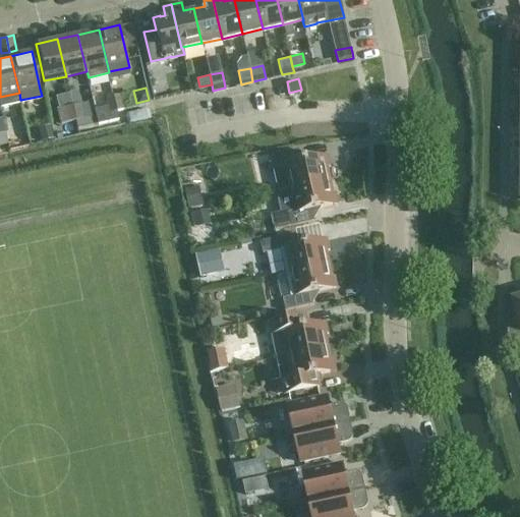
[(113,95),(118,110),(124,108),(120,93),(113,95)]
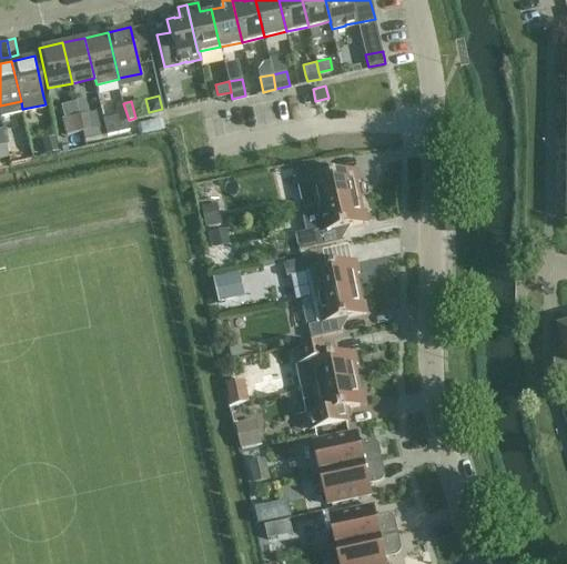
[(118,122),(129,120),(123,103),(114,106),(118,122)]
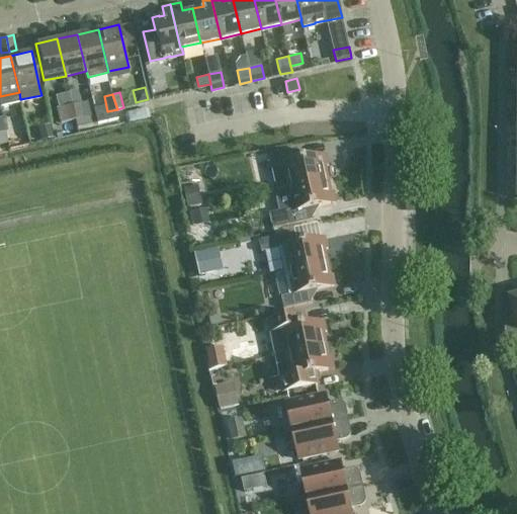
[(73,102),(78,125),(84,124),(82,116),(91,114),(87,99),(73,102)]
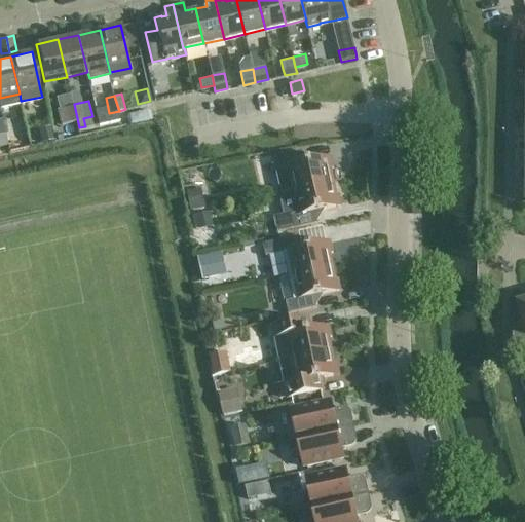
[(61,123),(62,123),(70,121),(72,129),(79,127),(74,104),(57,108),(61,123)]
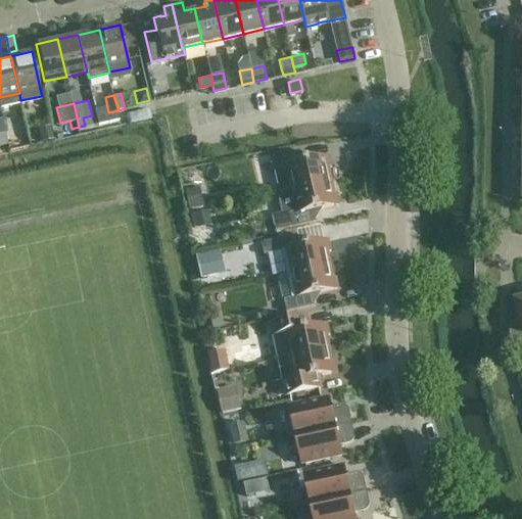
[(49,123),(38,126),(40,136),(41,140),(53,138),(52,133),(49,123)]
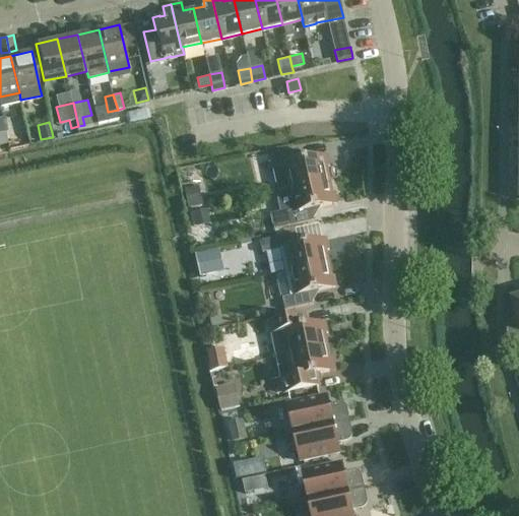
[(288,175),(290,187),(331,178),(328,164),(330,164),(328,152),(302,158),(299,146),(271,152),(274,168),(285,175),(288,175)]
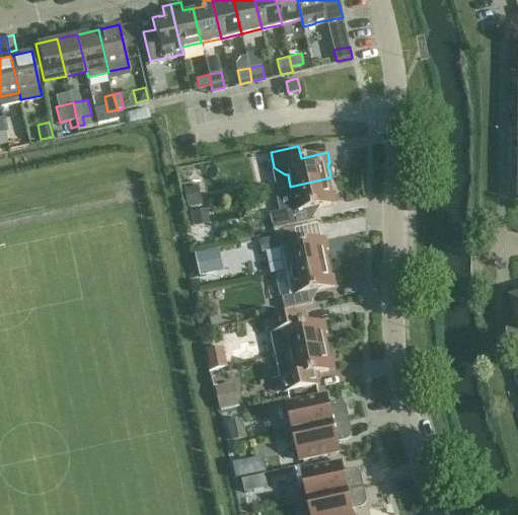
[(278,196),(281,209),(271,211),(274,226),(313,217),(311,206),(338,200),(336,189),(333,190),(330,177),(290,187),(282,189),(278,196)]
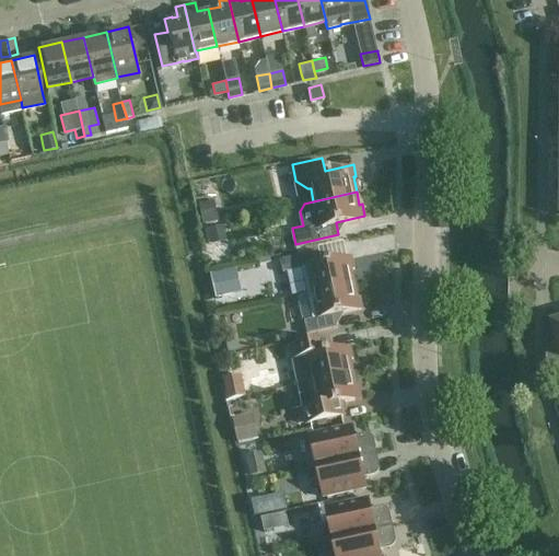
[(216,197),(200,200),(205,221),(220,218),(216,197)]
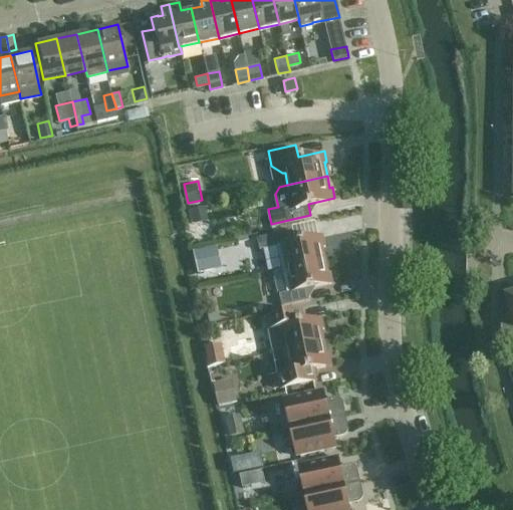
[(206,204),(193,207),(195,219),(196,221),(209,218),(206,204)]
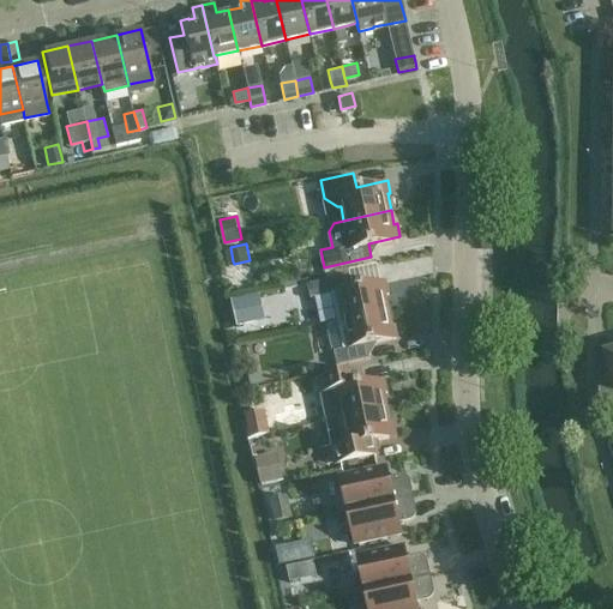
[(320,293),(326,321),(342,319),(390,308),(386,293),(389,291),(386,279),(355,285),(352,271),(307,281),(311,295),(320,293)]
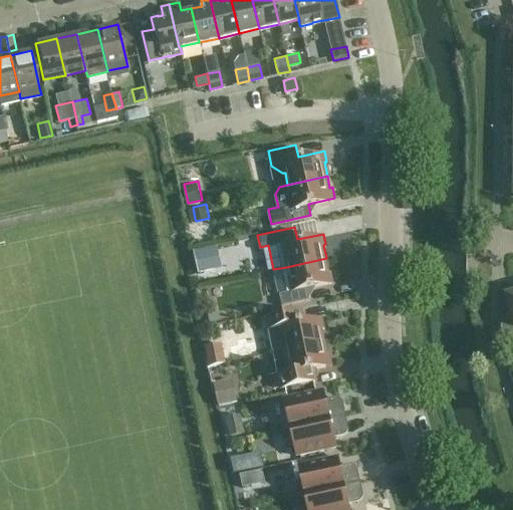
[(209,245),(194,248),(199,270),(214,267),(209,245)]
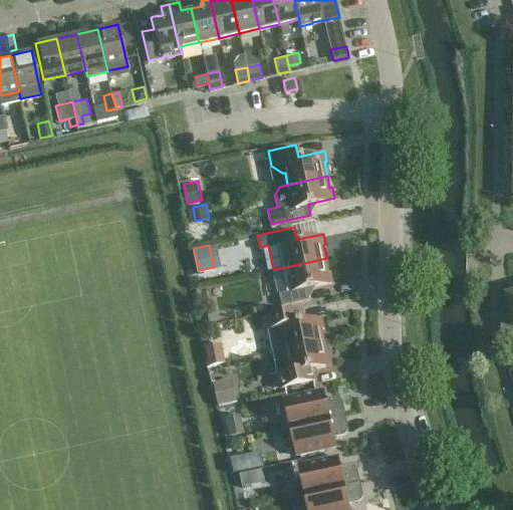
[(278,292),(279,291),(282,303),(309,297),(307,286),(333,280),(331,269),(328,270),(326,258),(286,267),(273,269),(278,292)]
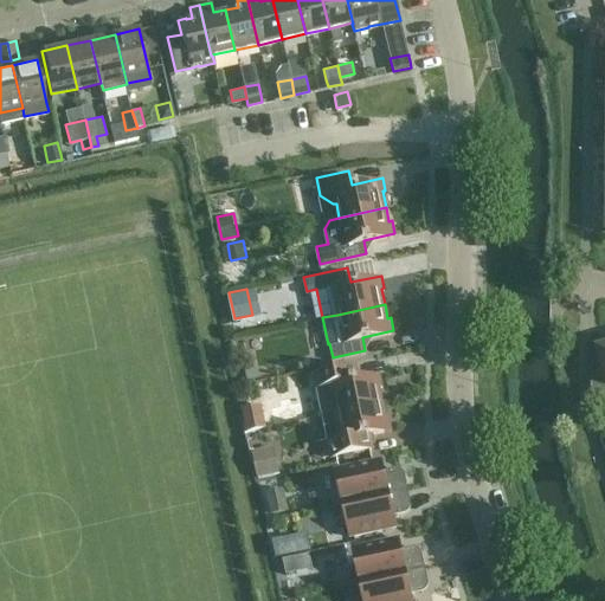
[(604,343),(597,347),(602,363),(592,366),(591,395),(604,391),(604,343)]
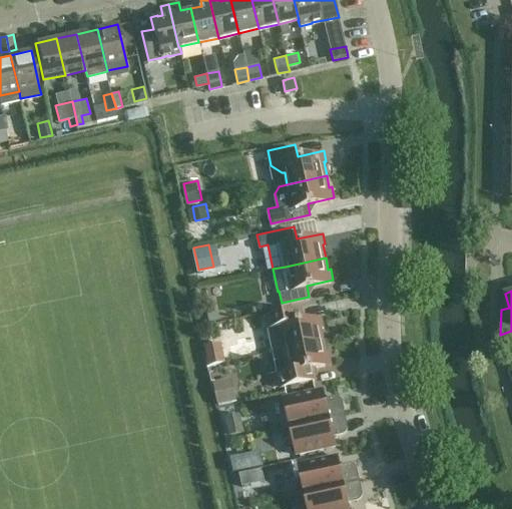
[(218,307),(202,311),(204,322),(220,318),(218,307)]
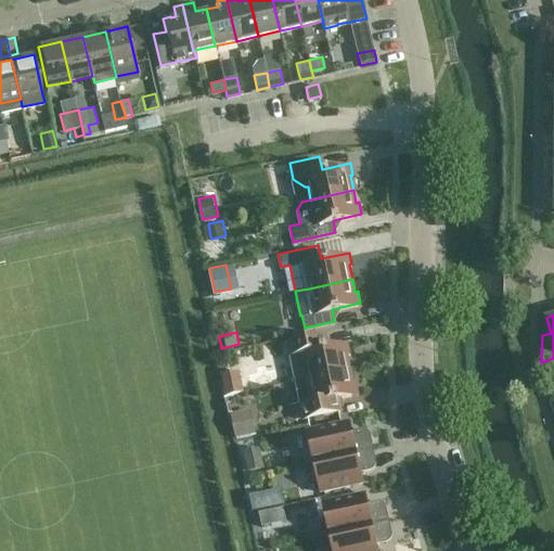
[(287,341),(291,358),(296,380),(351,368),(348,354),(350,353),(348,342),(330,345),(326,333),(287,341)]
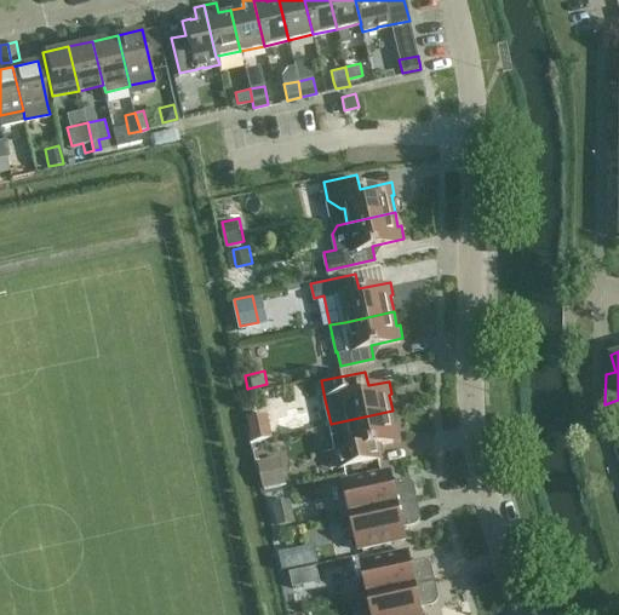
[(331,424),(336,447),(339,466),(373,459),(370,444),(401,437),(399,424),(395,425),(393,411),(331,424)]
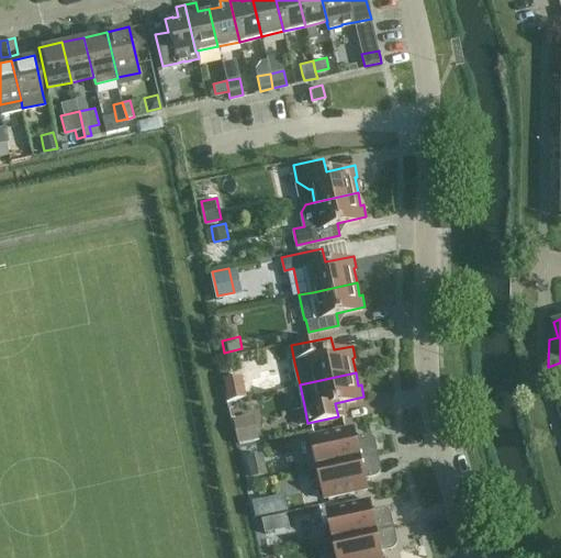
[(244,374),(225,377),(228,399),(247,395),(244,374)]
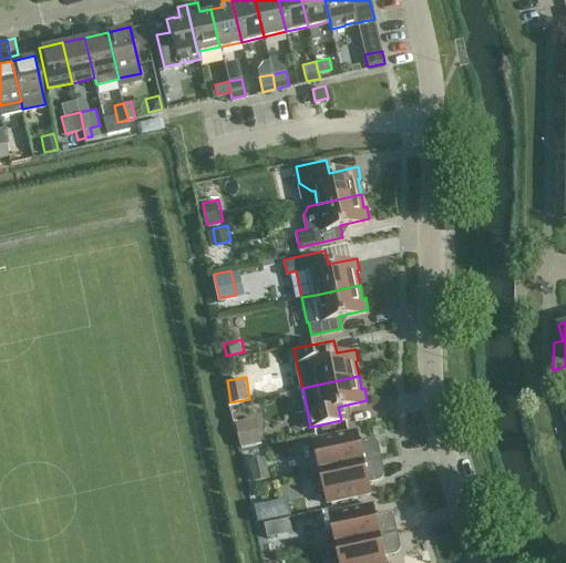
[(249,418),(236,421),(243,446),(256,442),(249,418)]
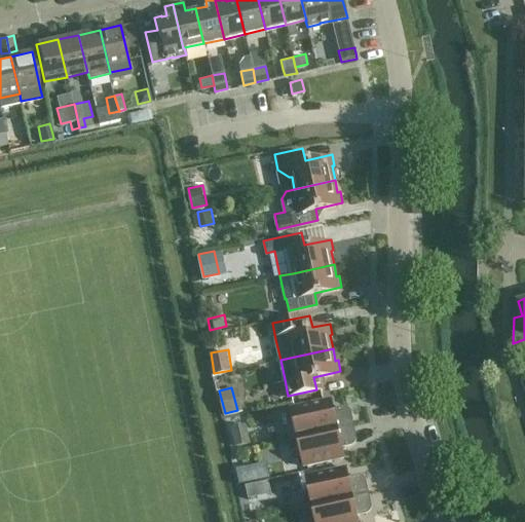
[(292,406),(298,436),(350,423),(347,411),(347,410),(347,409),(346,409),(345,409),(336,411),(333,397),(292,406)]
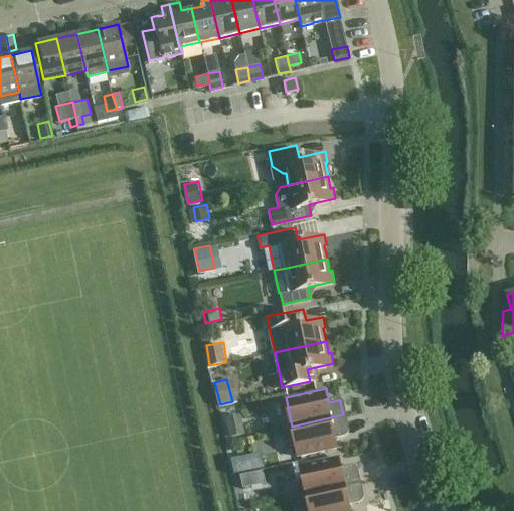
[(241,413),(226,416),(231,436),(245,433),(241,413)]
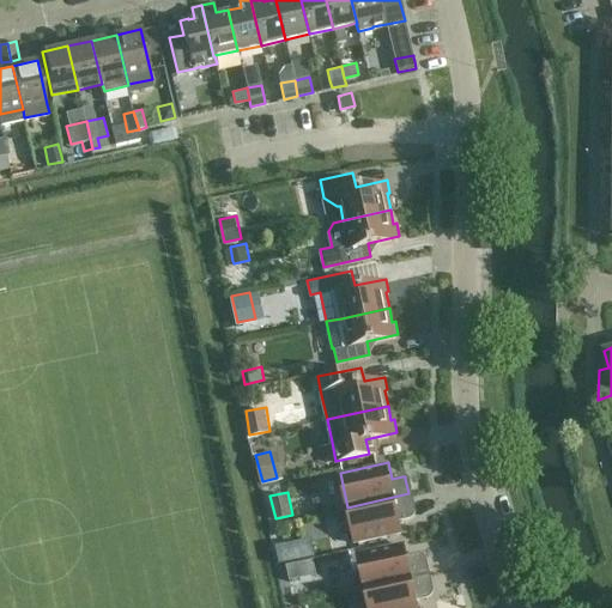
[(399,514),(408,512),(410,511),(411,510),(412,509),(408,493),(347,508),(355,540),(403,530),(399,514)]
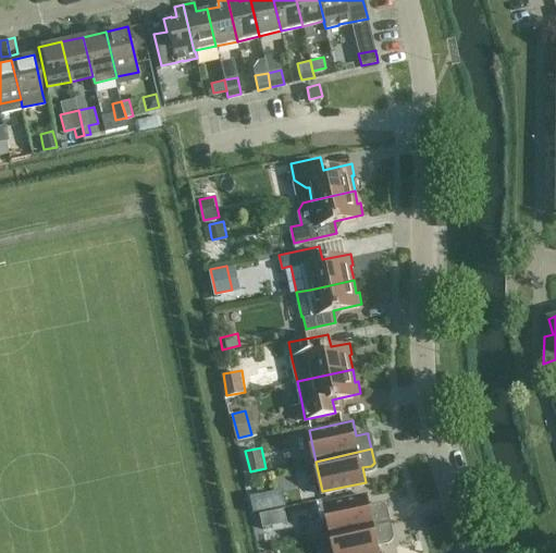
[(260,492),(250,494),(254,511),(263,508),(260,492)]
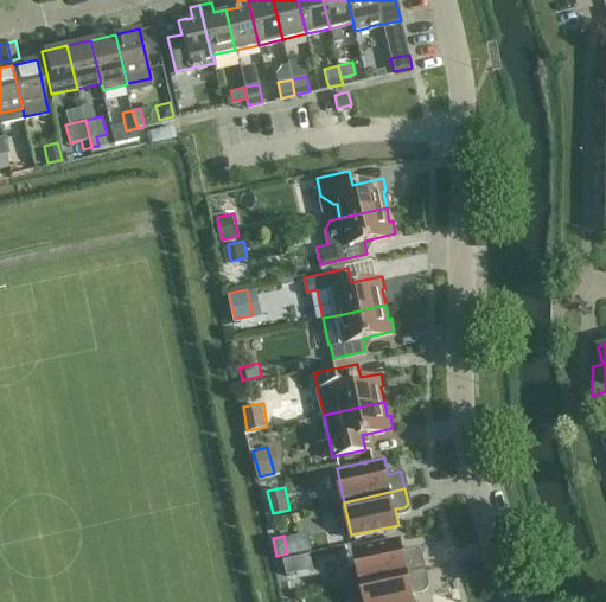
[(353,546),(361,581),(421,568),(418,551),(416,550),(414,550),(404,552),(401,536),(353,546)]
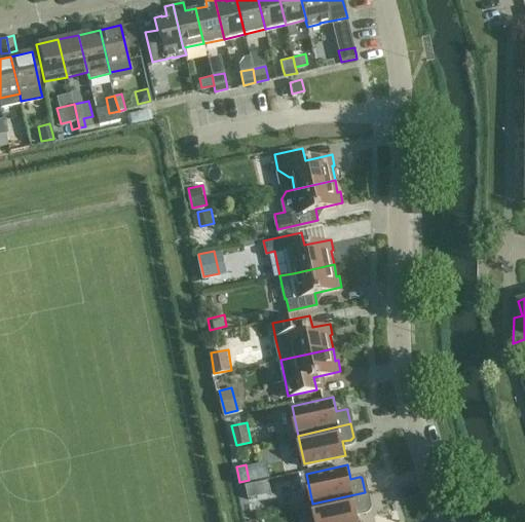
[(256,482),(246,484),(248,497),(259,494),(256,482)]
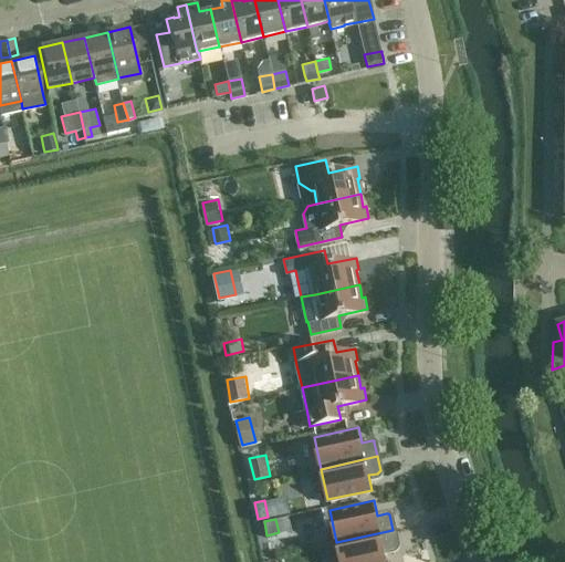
[(387,561),(384,549),(394,547),(395,547),(396,545),(396,544),(396,543),(393,530),(336,542),(341,561),(387,561)]
